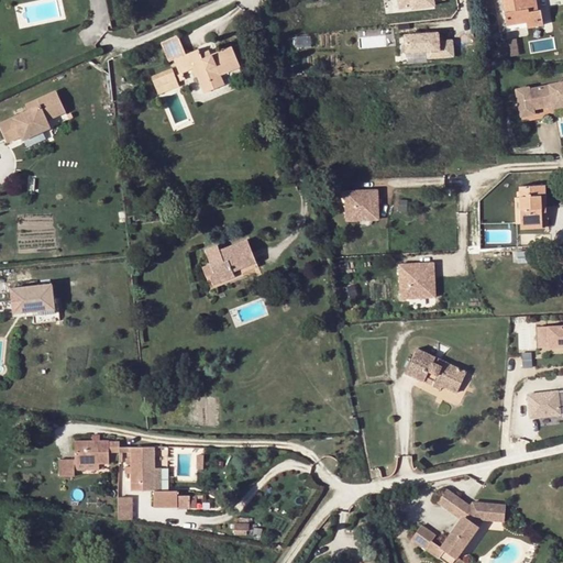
[(534,0),(501,0),(506,23),(526,21),(527,26),(542,23),(540,9),(537,10),(534,0)]
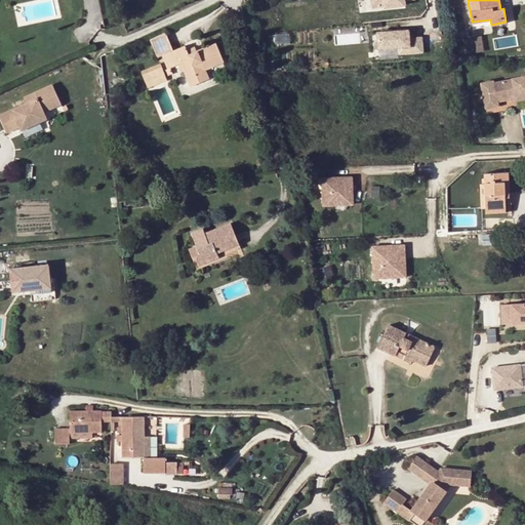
[(408,30),(376,32),(377,48),(398,47),(398,53),(422,52),(421,37),(408,38),(408,30)]
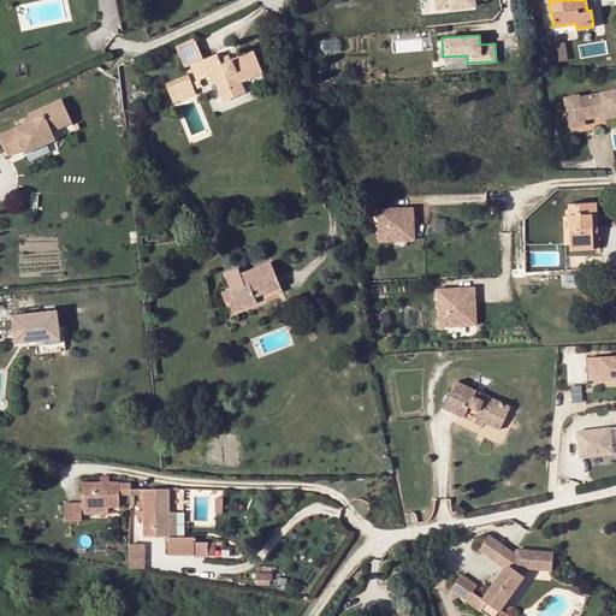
[(195,39),(176,46),(184,69),(189,66),(195,82),(211,76),(221,102),(244,94),(241,83),(261,75),(252,51),(220,64),(217,55),(205,61),(195,39)]
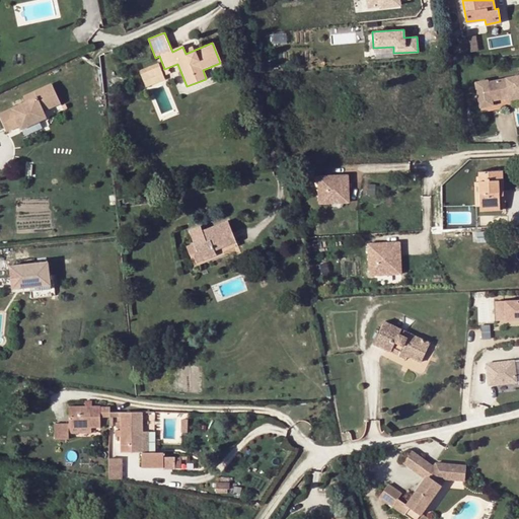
[(158,68),(139,75),(143,85),(162,76),(158,68)]
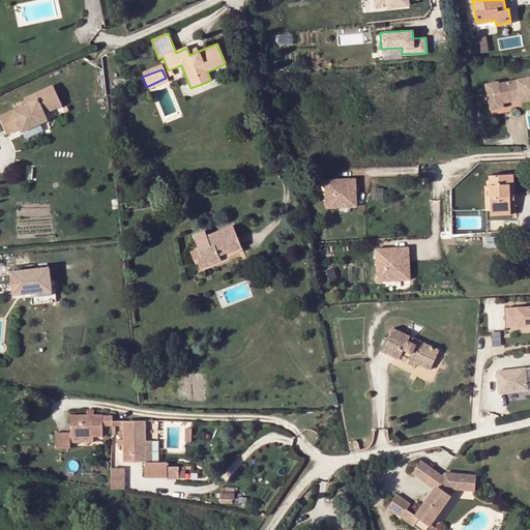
[(517,99),(518,99),(517,96),(523,95),(523,99),(529,98),(529,77),(520,79),(520,81),(500,84),(499,82),(488,84),(493,109),(504,107),(503,101),(517,99)]
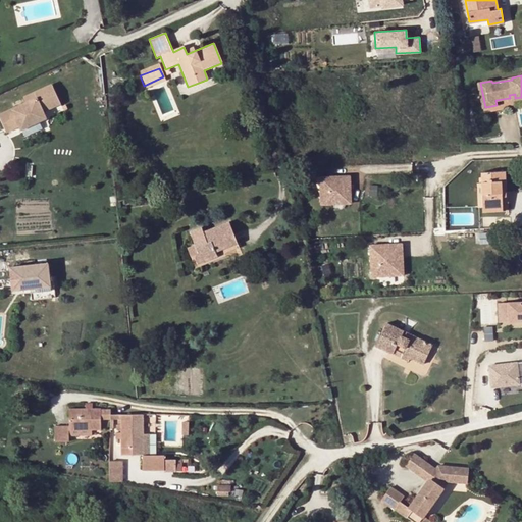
[(163,76),(144,86),(145,88),(164,81),(163,76)]
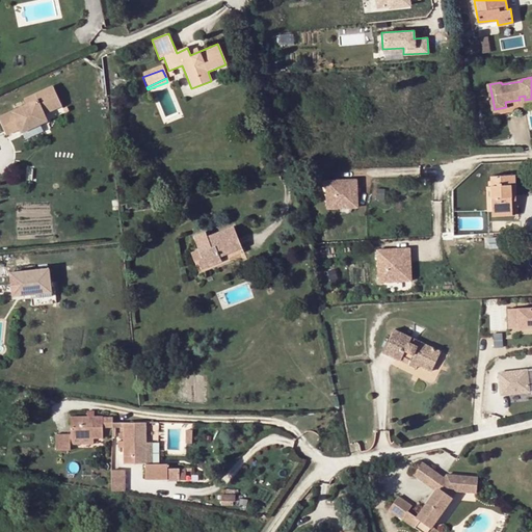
[(0,116),(0,120),(6,134),(20,129),(22,133),(48,121),(45,113),(61,106),(52,86),(34,94),(37,99),(0,116)]
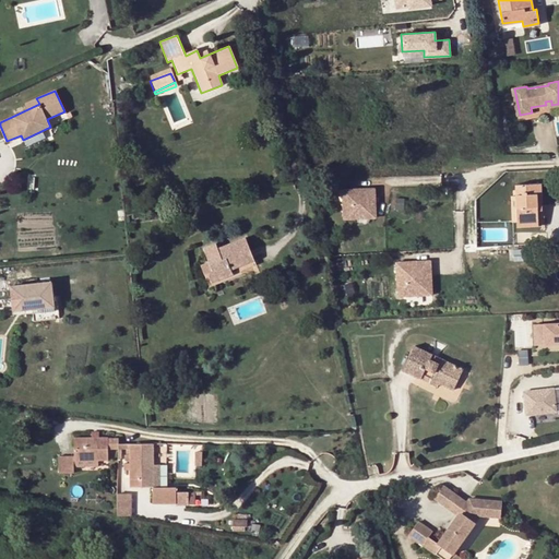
[(25,103),(28,109),(39,104),(36,98),(25,103)]
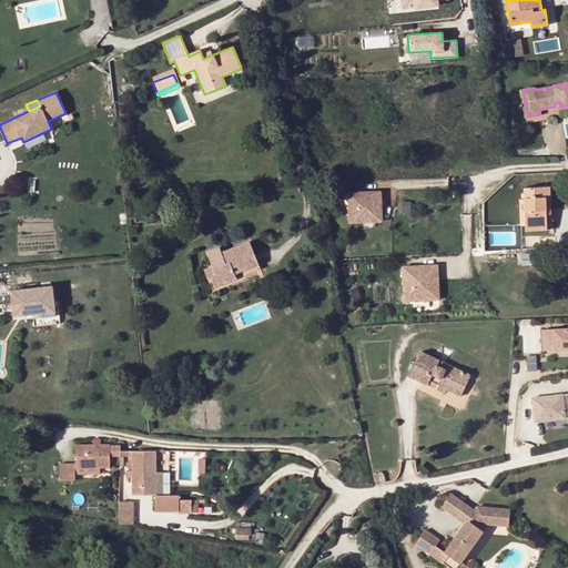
[(555,115),(554,107),(539,109),(540,114),(541,118),(555,115)]
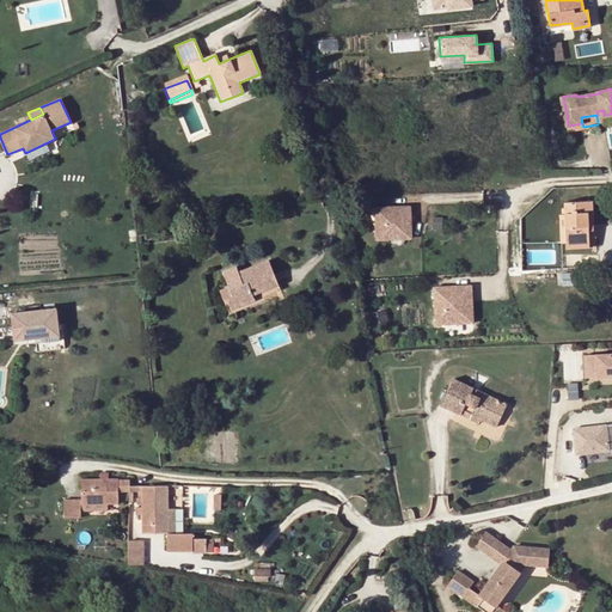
[(61,134),(75,127),(73,121),(57,128),(61,134)]
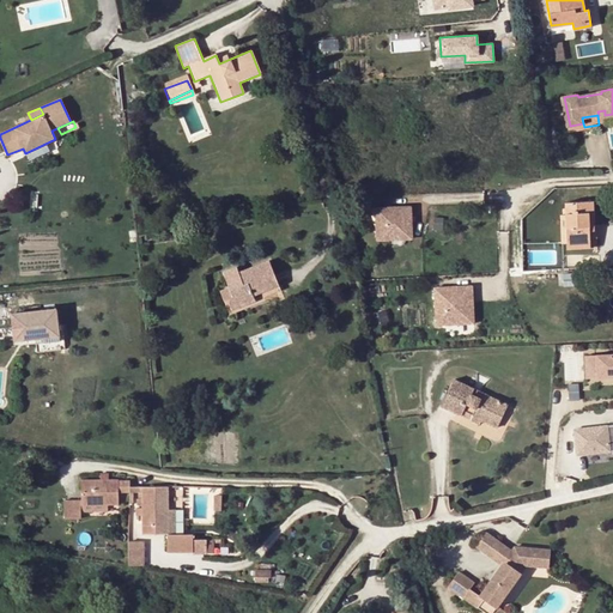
[(564,202),(565,214),(566,242),(566,244),(590,243),(589,226),(594,226),(593,201),(564,202)]
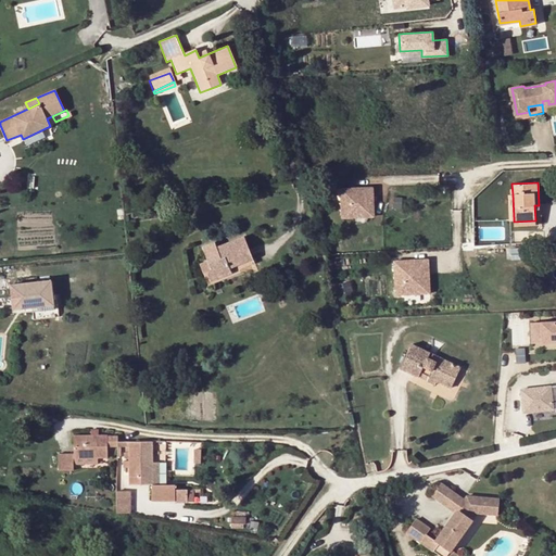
[(373,188),(341,189),(342,213),(366,212),(366,216),(374,216),(373,188)]
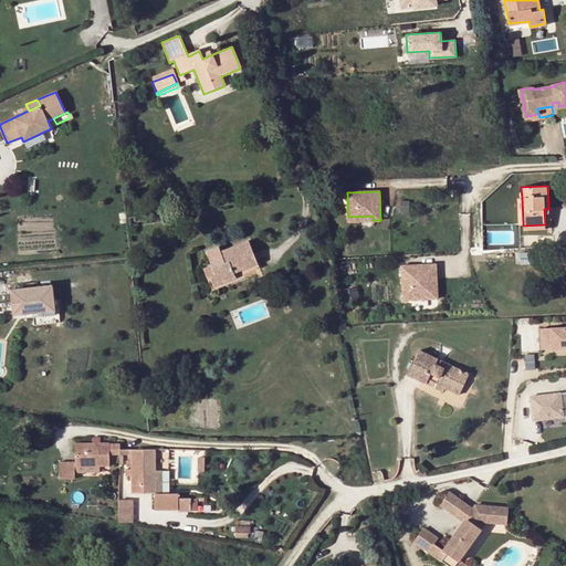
[(209,265),(201,269),(205,279),(209,278),(213,289),(234,281),(232,274),(255,265),(245,242),(220,251),(219,247),(205,252),(209,265)]
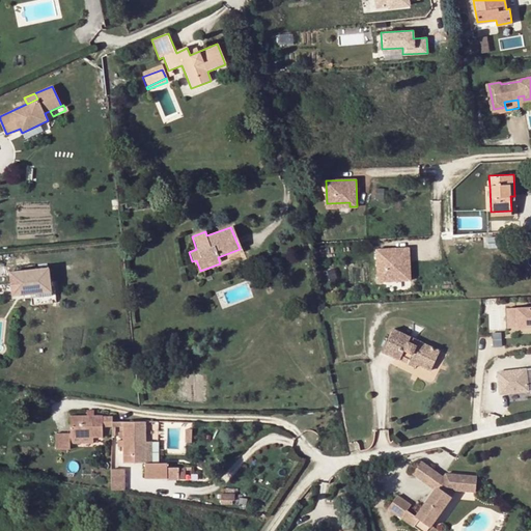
[(501,236),(487,238),(488,246),(501,245),(501,236)]
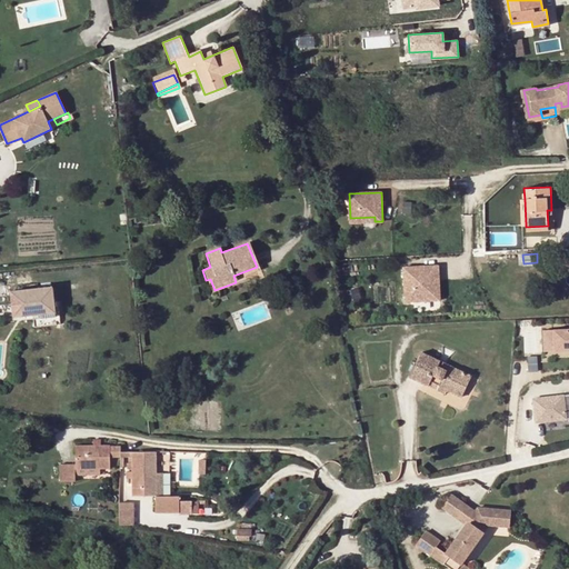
[(421,266),(403,267),(405,302),(423,301),(422,281),(421,266)]
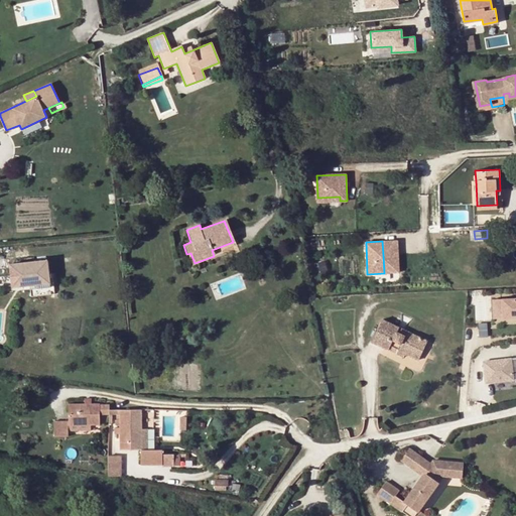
[(397,241),(382,241),(383,255),(398,254),(397,241)]
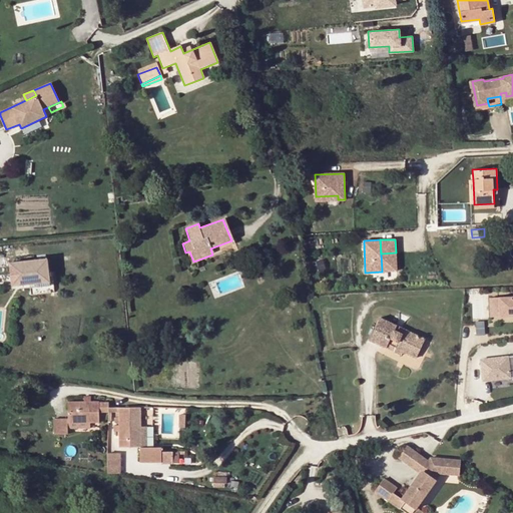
[(396,252),(381,253),(382,272),(397,271),(396,252)]
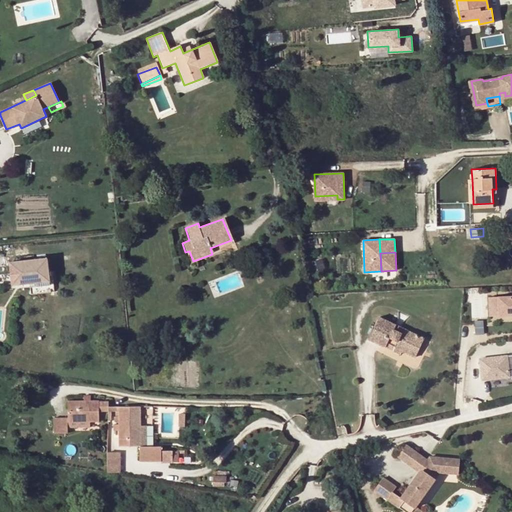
[(47,258),(10,262),(12,284),(36,282),(37,286),(50,285),(47,258)]
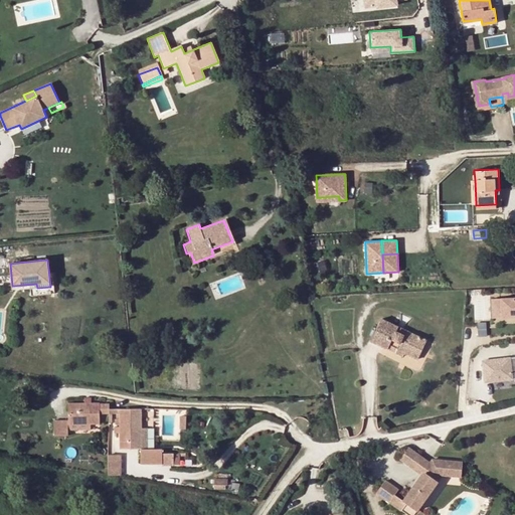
[(514,294),(501,296),(502,315),(514,313),(514,294)]
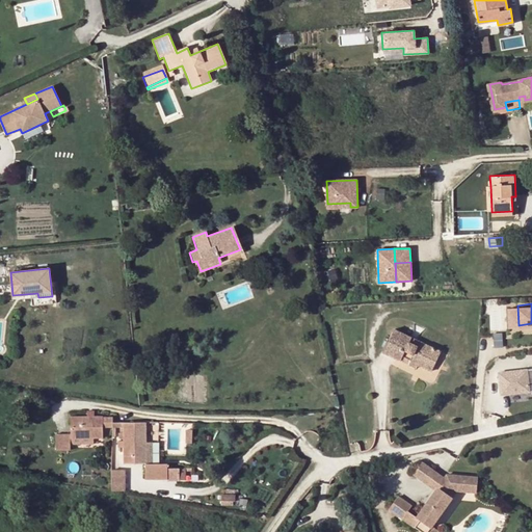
[(517,306),(508,306),(509,325),(519,325),(517,306)]
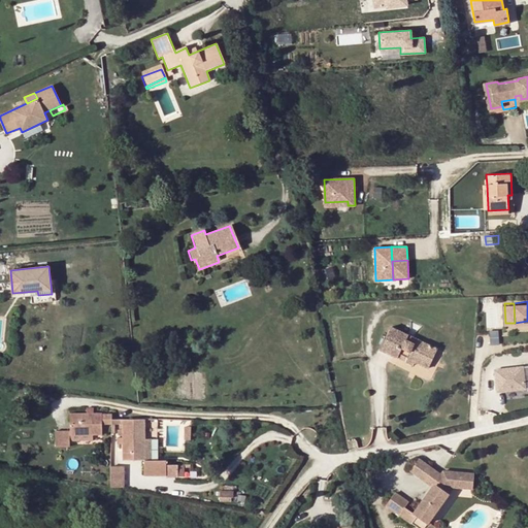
[(405,338),(407,334),(390,326),(380,349),(405,361),(407,358),(414,361),(428,368),(437,349),(413,337),(411,340),(405,338)]
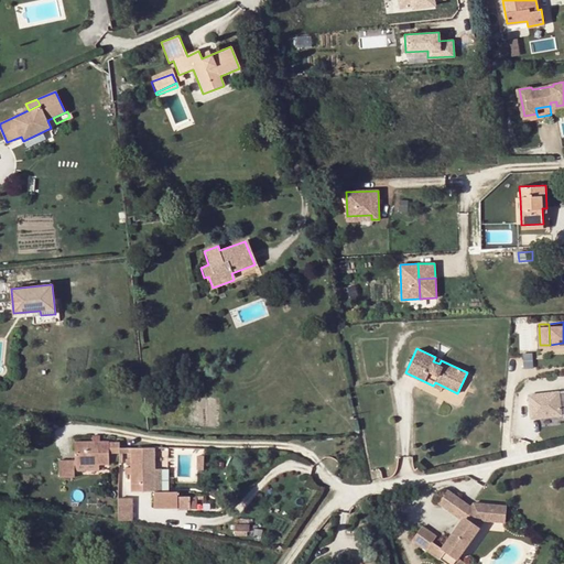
[(532,350),(523,350),(524,366),(533,365),(532,350)]
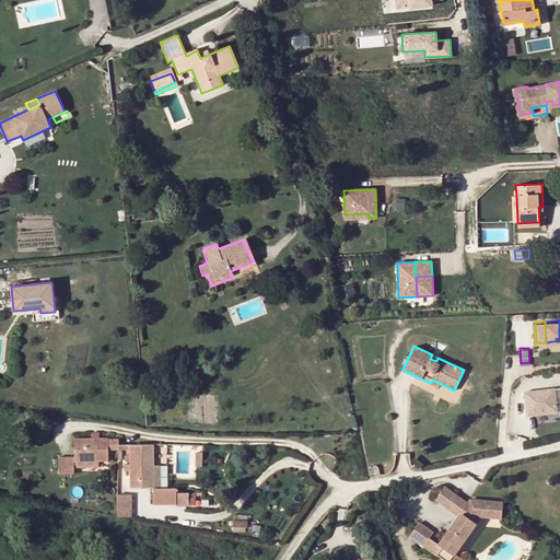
[(559,387),(524,392),(527,416),(559,411),(559,387)]
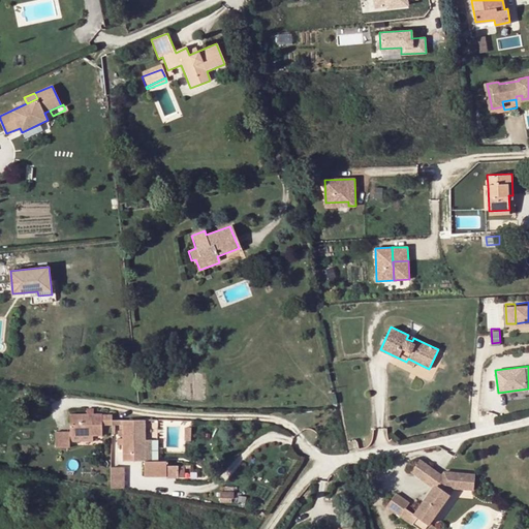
[(69,431),(69,437),(93,437),(102,437),(102,427),(112,427),(112,422),(111,415),(102,415),(102,413),(94,414),(87,414),(68,414),(69,431)]
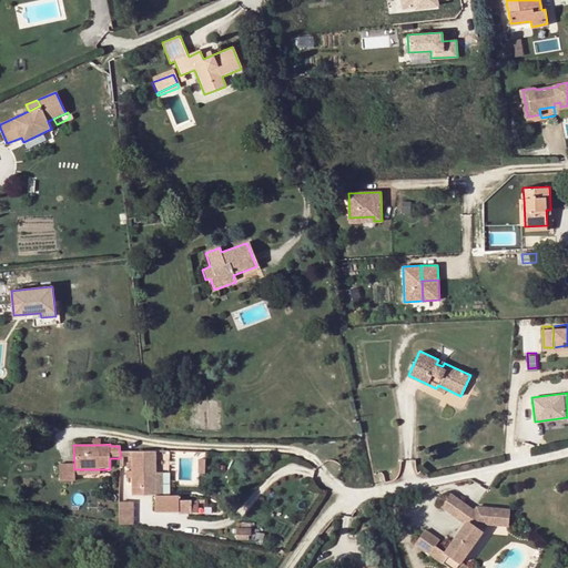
[(155,453),(132,453),(130,458),(131,462),(131,468),(131,470),(131,477),(132,497),(155,497),(156,497),(156,479),(155,453)]
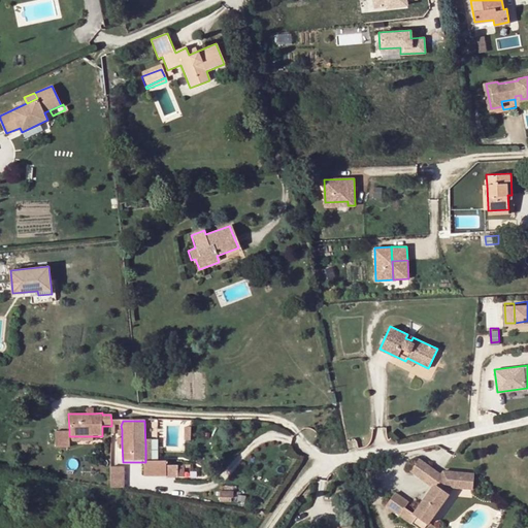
[(56,430),(56,447),(69,447),(69,443),(69,436),(69,430),(56,430)]
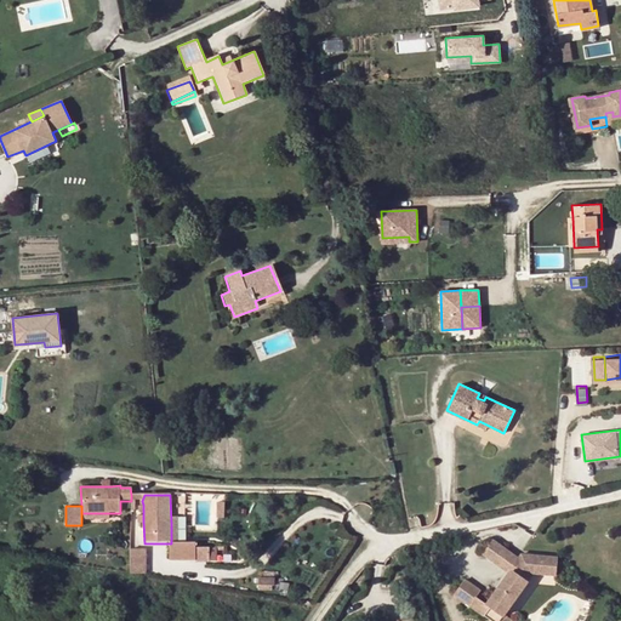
[(483,554),(501,567),(511,552),(493,540),(483,554)]
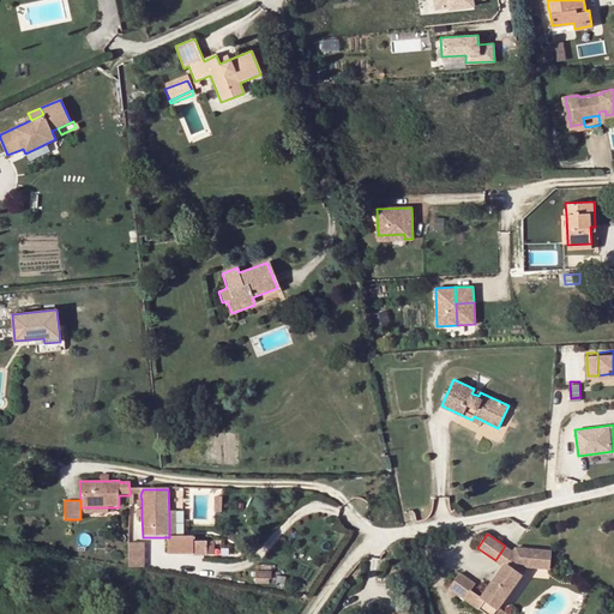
[(169,537),(168,537),(168,554),(194,554),(193,537),(182,537),(175,537),(169,537)]
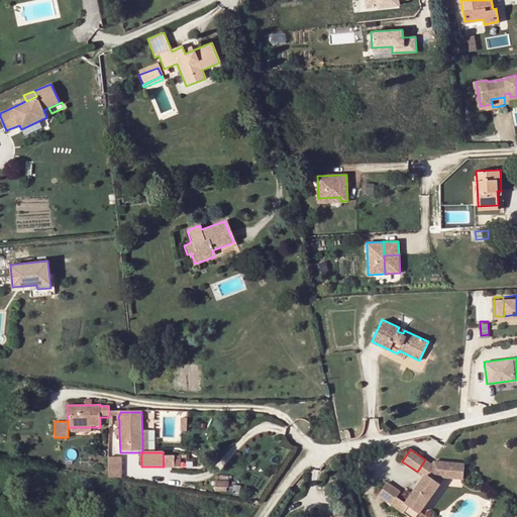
[(108,456),(108,478),(122,478),(122,456),(108,456)]
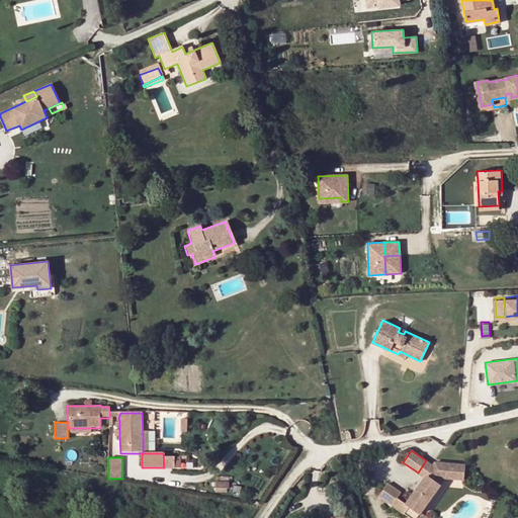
[(418,472),(424,478),(426,475),(433,465),(426,460),(418,472)]
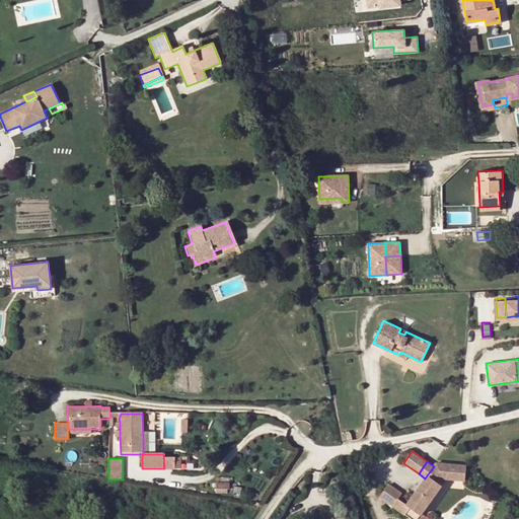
[(466,465),(436,462),(434,466),(427,475),(425,478),(405,505),(398,499),(402,494),(388,484),(379,497),(411,518),(417,518),(420,515),(421,514),(441,486),(440,485),(444,478),(465,480),(466,465)]
